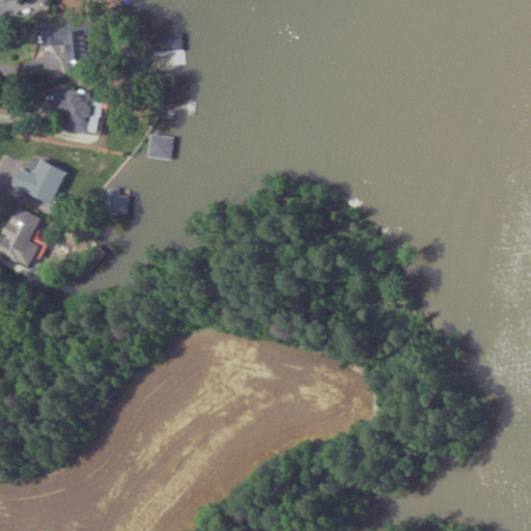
[(65,66),(93,64),(90,26),(43,29),(44,49),(63,48),(65,66)]
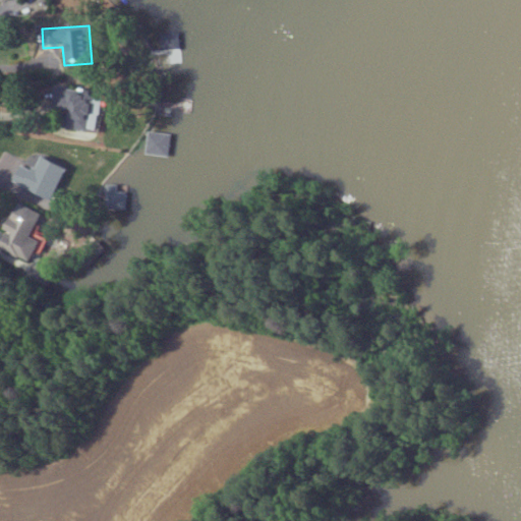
[(62,127),(98,131),(103,94),(54,88),(51,111),(63,112),(62,127)]
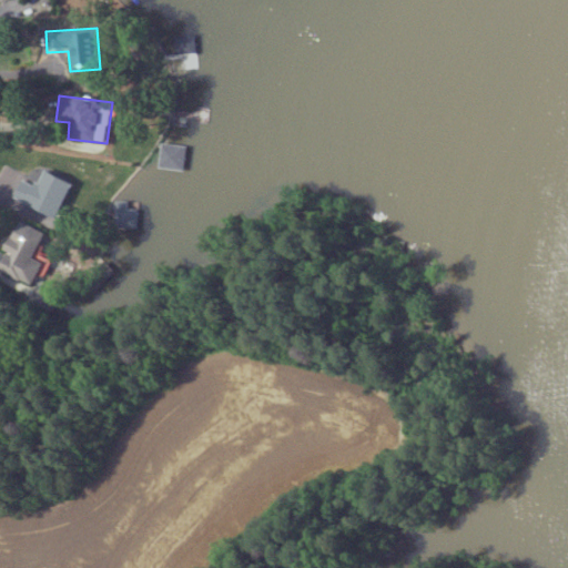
[(158,166),(183,171),(186,146),(162,142),(158,166)]
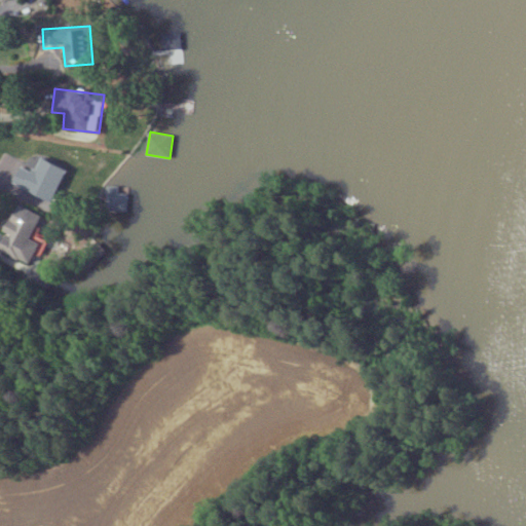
[(67,171),(41,158),(26,190),(51,202),(67,171)]
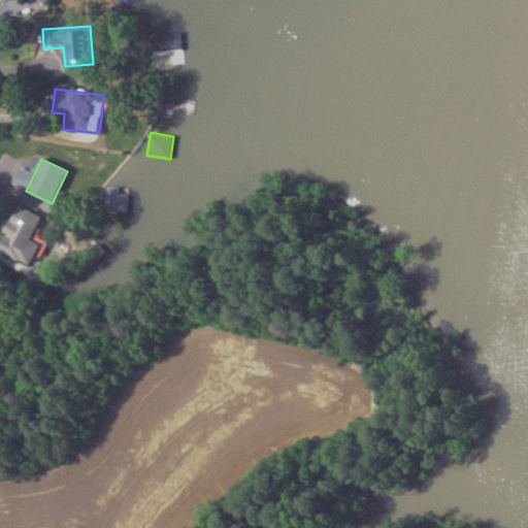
[(128,188),(107,187),(106,212),(127,212),(128,188)]
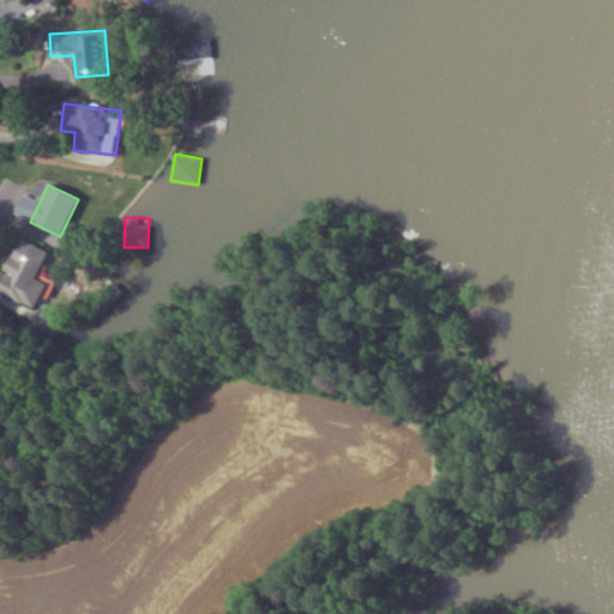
[(54,256),(22,240),(0,286),(0,290),(30,306),(54,256)]
